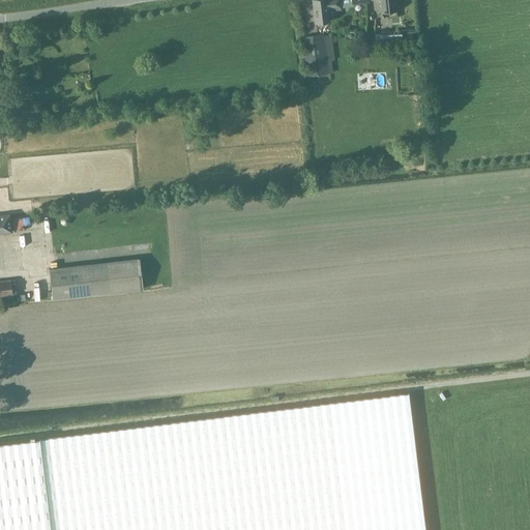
[(339,0),(313,0),(316,24),(328,22),(327,11),(340,9),(340,6),(339,0)]
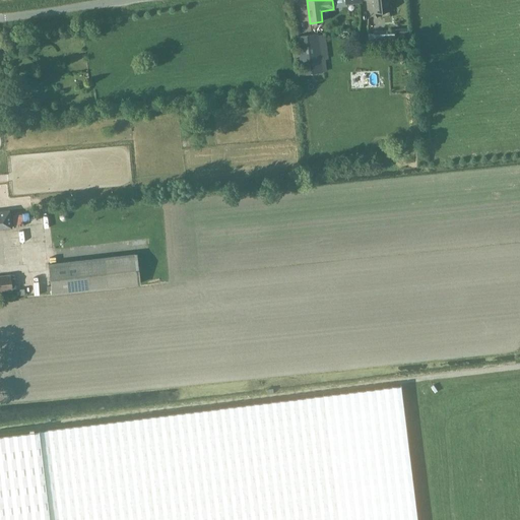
[(386,0),(373,0),(374,12),(388,11),(386,0)]
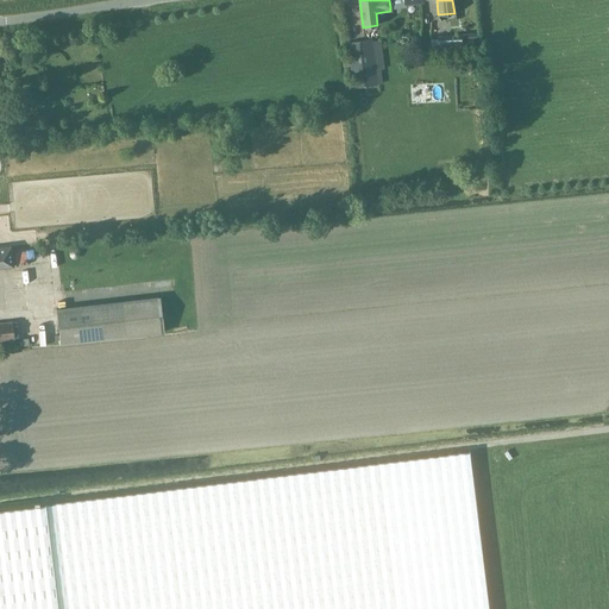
[(460,33),(435,35),(437,48),(460,46),(460,33)]
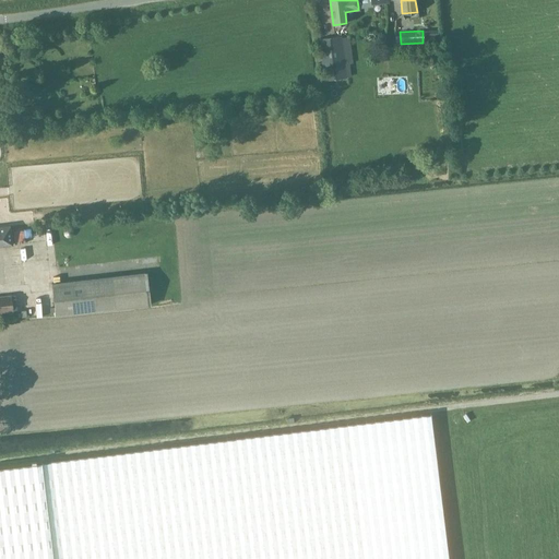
[(341,35),(319,38),(321,52),(324,81),(346,76),(341,36),(341,35)]
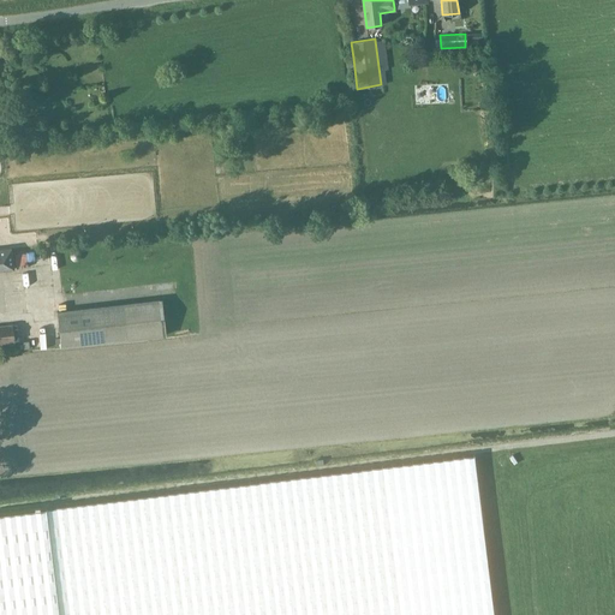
[(25,129),(27,137),(42,136),(41,126),(25,129)]
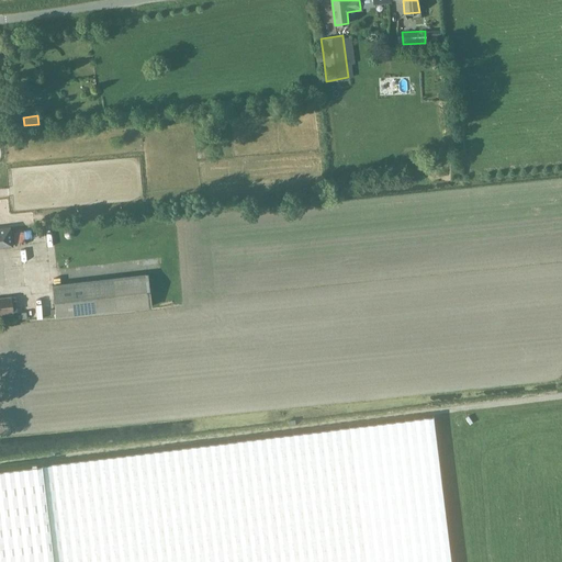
[(10,228),(0,229),(0,248),(12,247),(10,228)]
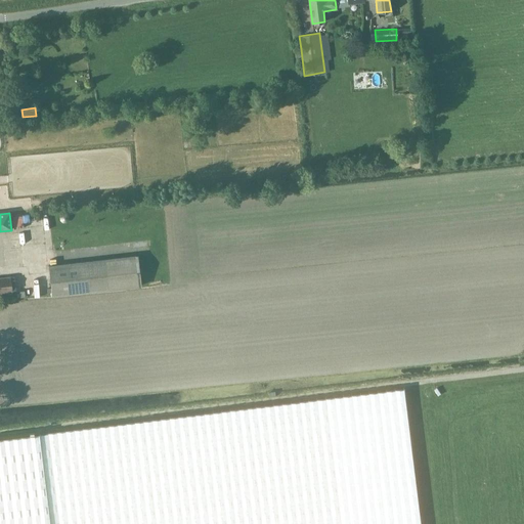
[(51,265),(54,296),(142,287),(139,256),(51,265)]
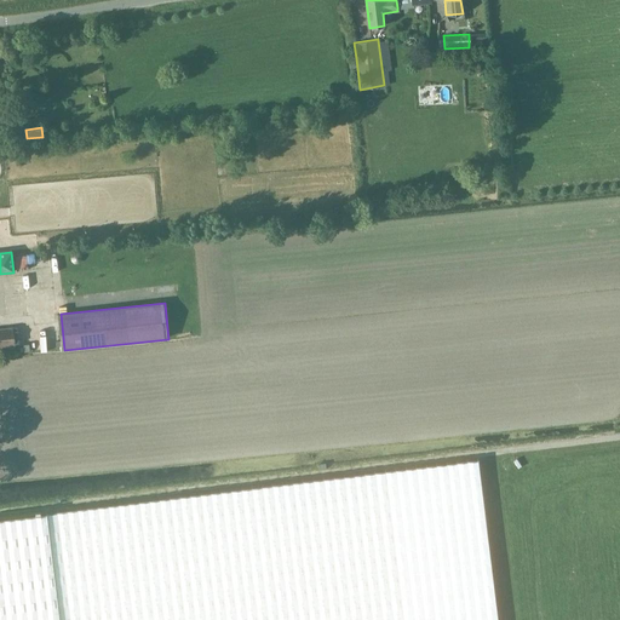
[(13,327),(0,328),(0,348),(16,346),(13,327)]
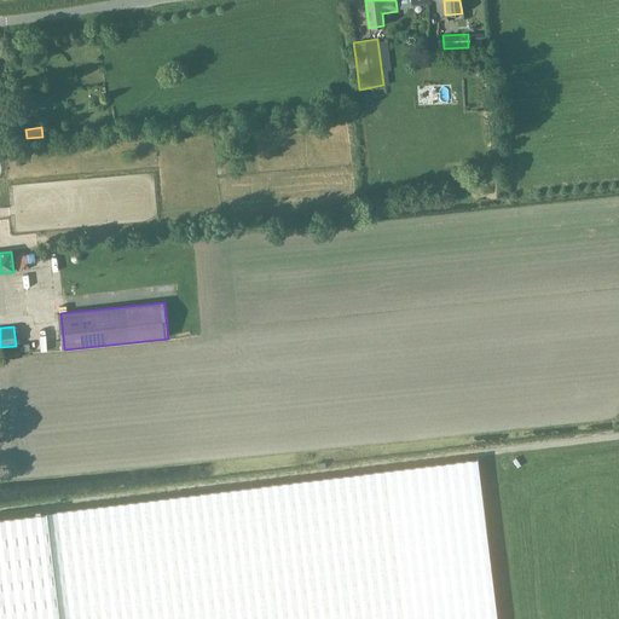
[(0,518),(0,618),(496,618),(476,460),(0,518)]
